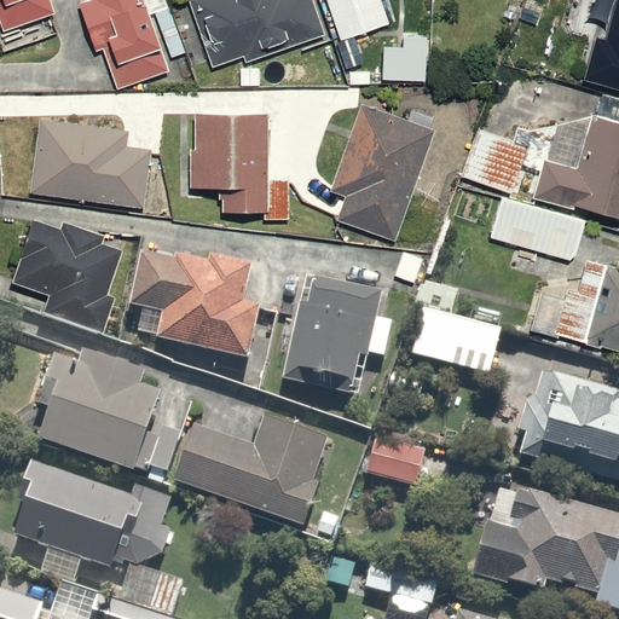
[(57,15),(51,0),(0,0),(0,21),(4,33),(57,15)]
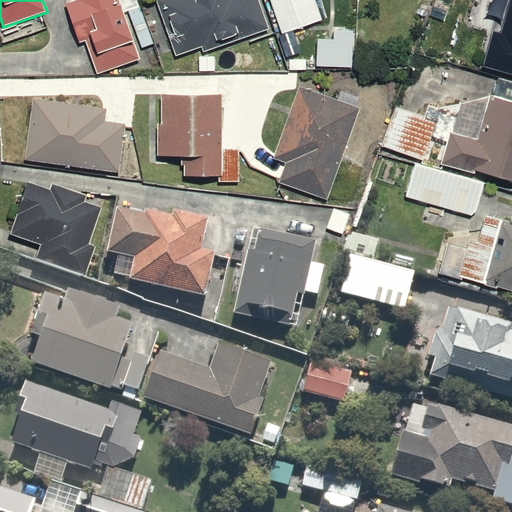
[(141,60),(119,0),(74,0),(66,3),(80,42),(86,40),(98,75),(141,60)]
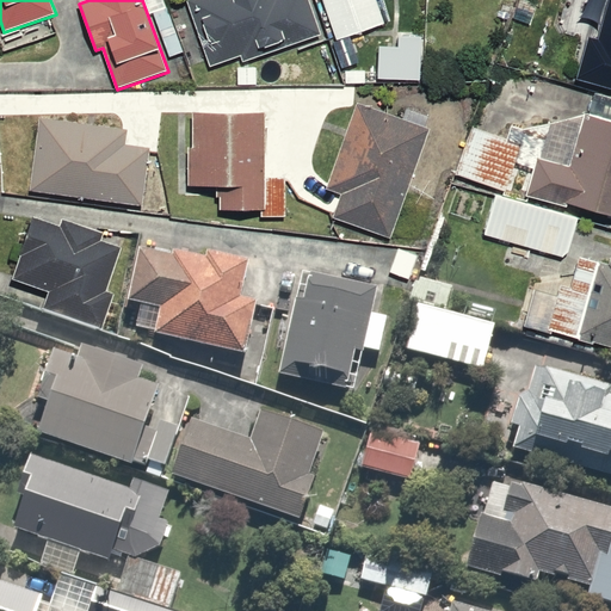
[(323,35),(310,0),(185,0),(210,66),(241,55),(244,63),(323,35)]
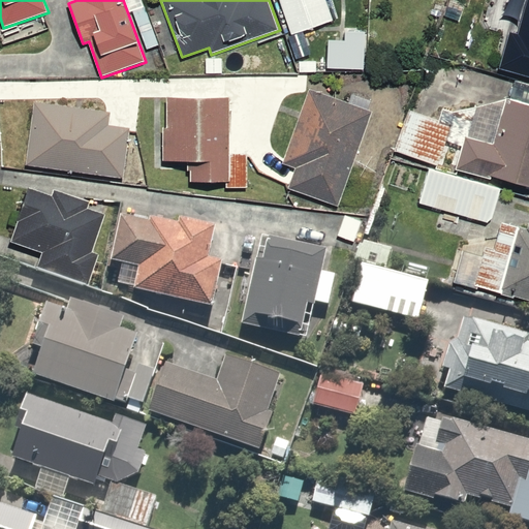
[(333,20),(325,0),(278,0),(290,35),(333,20)]
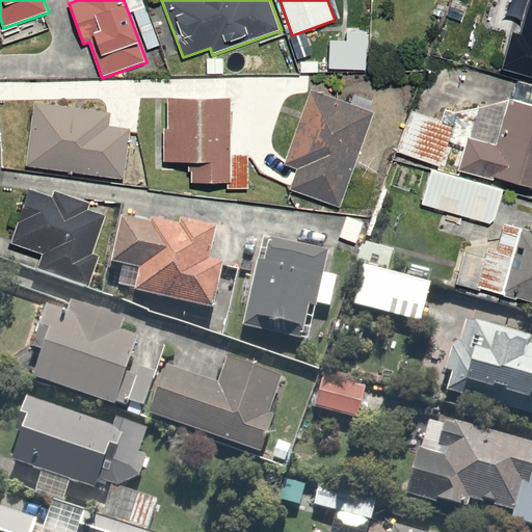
[(512,32),(502,70),(531,77),(531,0),(522,34),(512,32)]
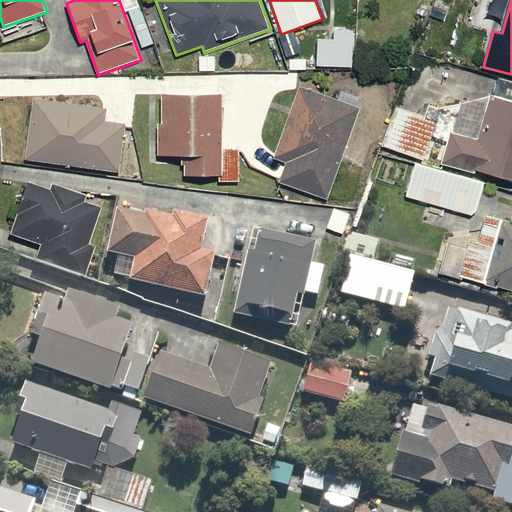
[(318,39),(316,65),(351,68),(353,31),(334,30),(333,40),(318,39)]
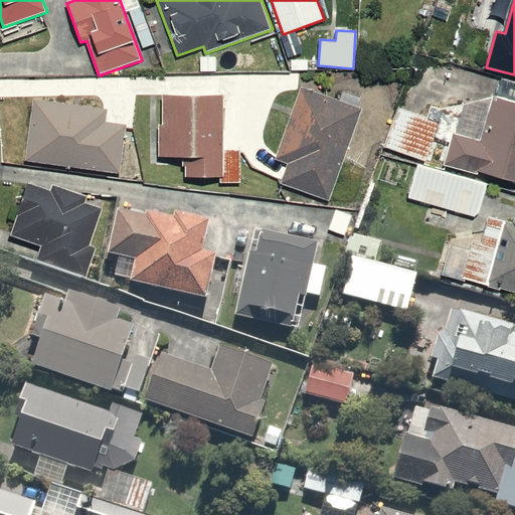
[(477,174),(478,171),(514,181),(514,81),(501,77),(496,97),(442,109),(431,106),(427,117),(441,122),(436,136),(452,141),(445,165),(477,174)]
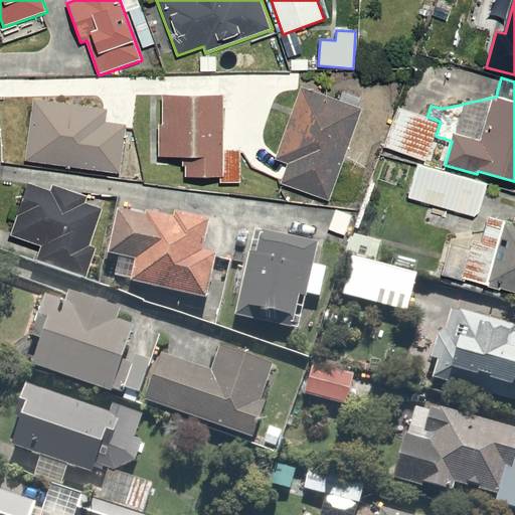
[(361,106),(294,81),(267,160),(278,164),(271,183),(327,203),(361,106)]
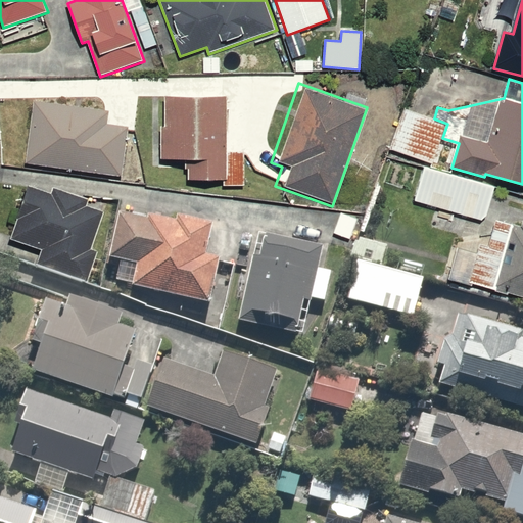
[(223,88),(156,88),(156,151),(181,151),(180,180),(240,180),(240,149),(223,149),(223,88)]
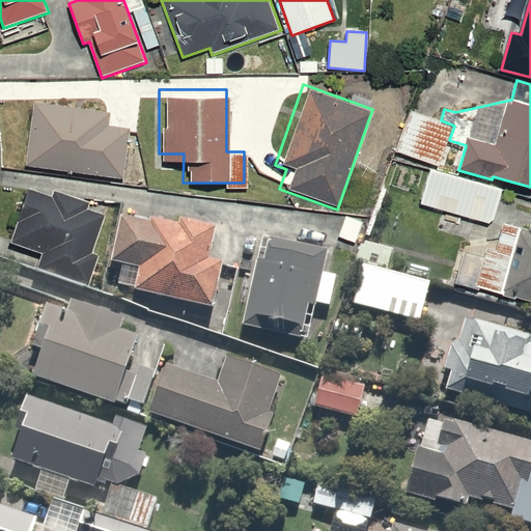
[(130,115),(32,101),(23,161),(121,174),(130,115)]
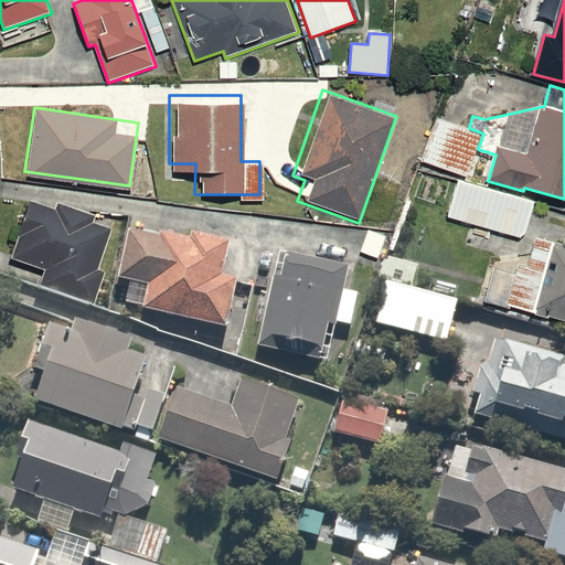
[(438,118),(423,161),(468,177),(478,149),(483,134),(469,128),(438,118)]
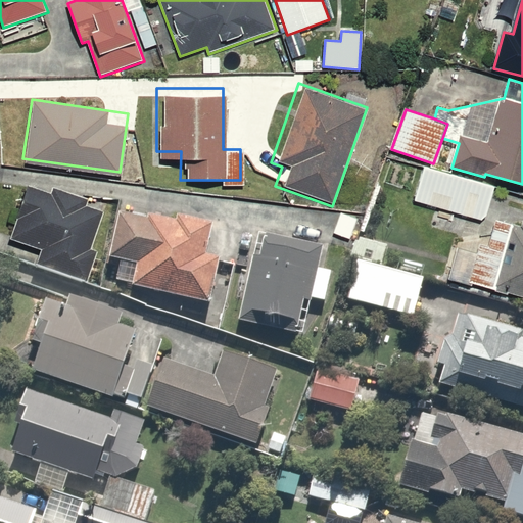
[(415,202),(481,221),(486,217),(495,187),(425,167),(415,202)]
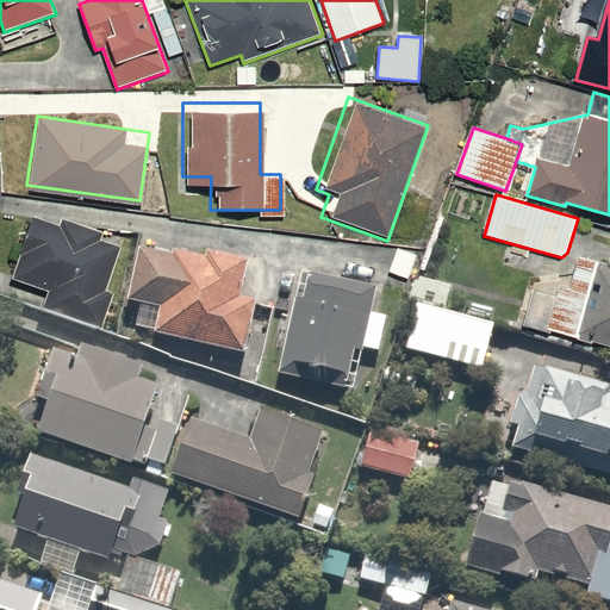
[(29,209),(1,293),(100,325),(110,294),(99,291),(117,237),(29,209)]
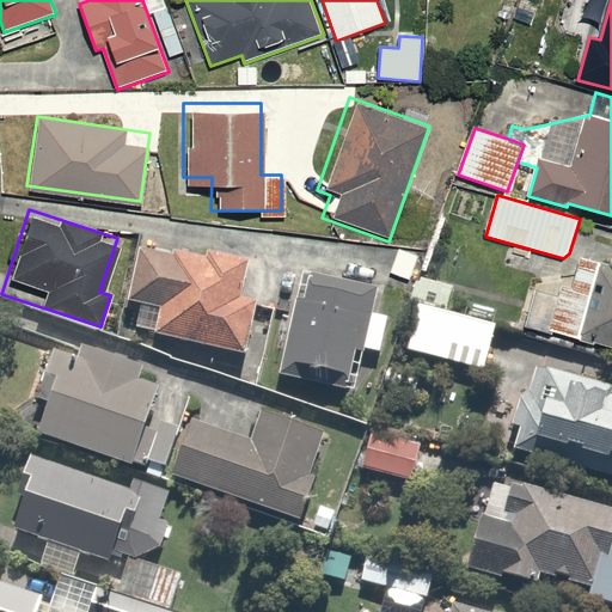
[(258,259),(134,238),(126,291),(154,295),(147,334),(243,350),(258,259)]
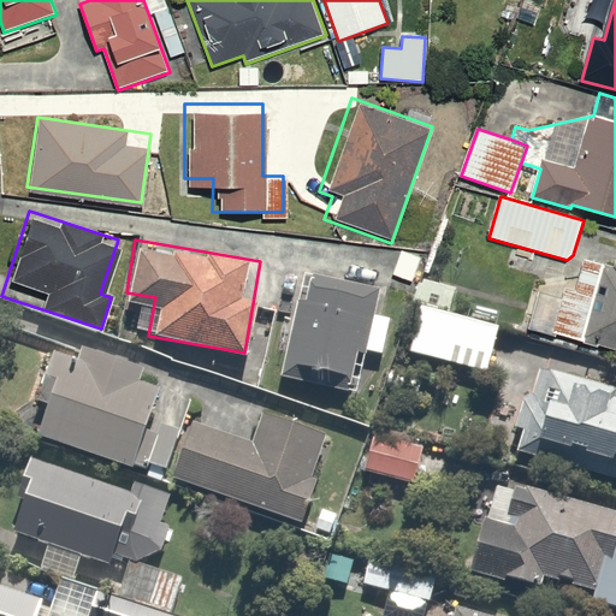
[(428,254),(395,243),(385,271),(418,283),(428,254)]
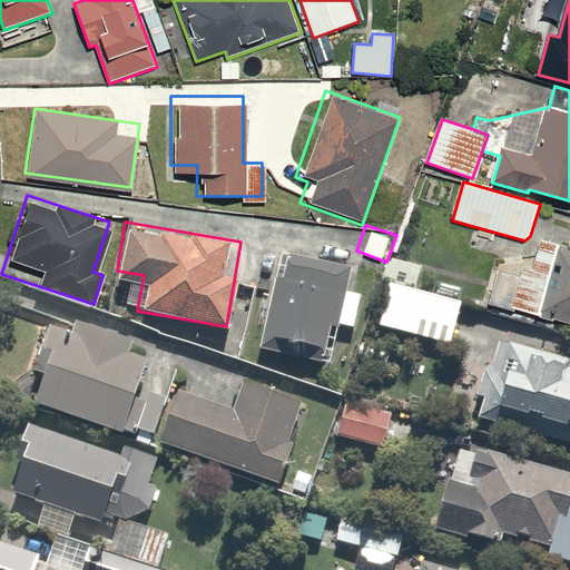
[(522,265),(510,308),(569,324),(569,244),(569,248),(540,241),(532,268),(522,265)]
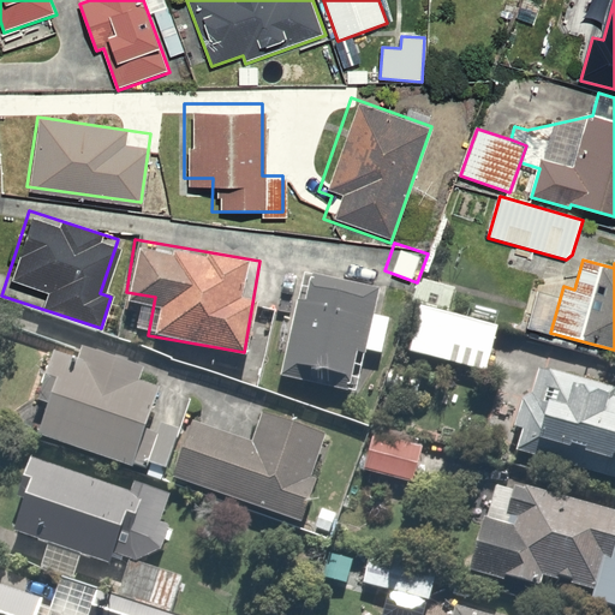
[(378,284),(296,268),(275,374),(351,387),(358,351),(384,356),(392,315),(374,311),(378,284)]
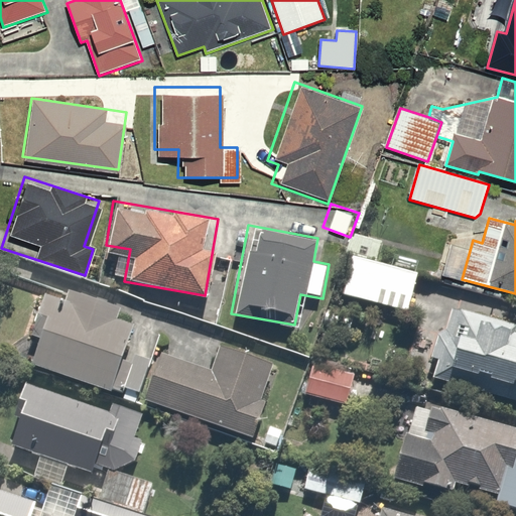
[(344,296),(408,308),(416,267),(351,255),(344,296)]
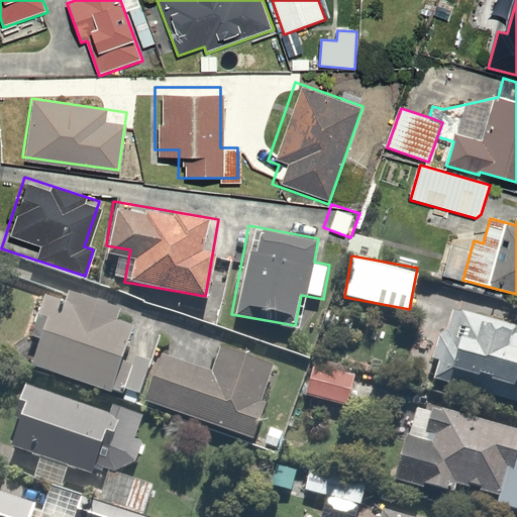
[(37,334),(28,363),(119,390),(143,309),(39,277),(23,330),(37,334)]
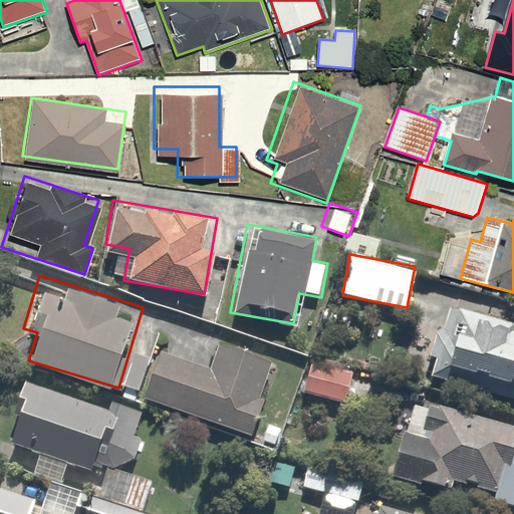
[(439,300),(430,339),(422,372),(513,395),(513,327),(513,328),(513,326),(513,317),(491,312),(494,298),(457,289),(454,303),(439,300)]
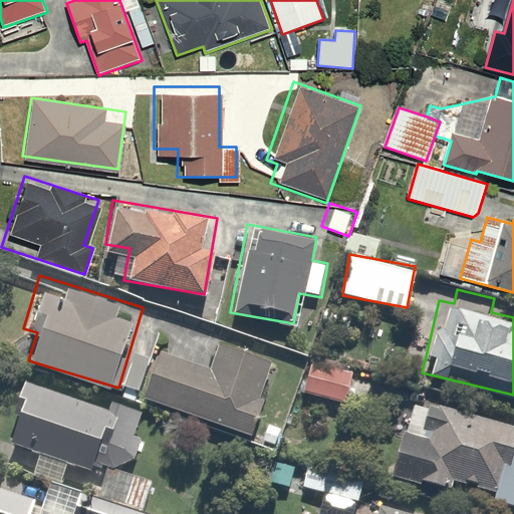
[(152,346),(135,394),(248,435),(275,360),(210,337),(200,364),(152,346)]
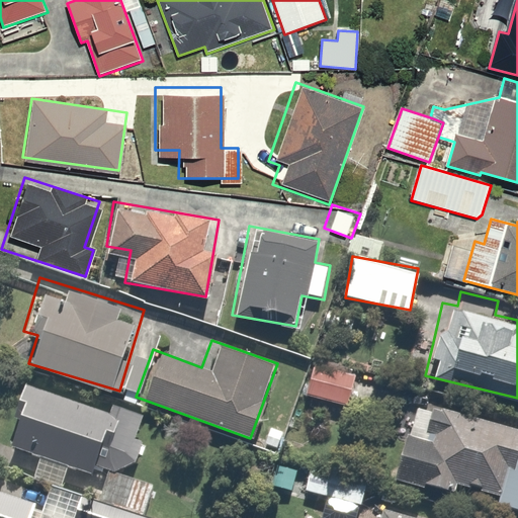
[(356,369),(309,358),(301,391),(349,402),(356,369)]
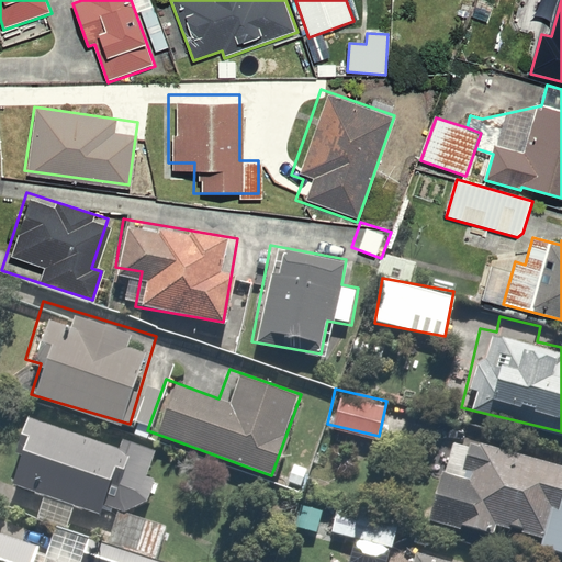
[(25,454),(15,483),(47,494),(40,516),(66,526),(74,506),(99,515),(102,508),(111,512),(112,507),(117,509),(124,512),(146,501),(154,480),(144,476),(153,451),(124,441),(121,450),(29,417),(17,451),(25,454)]
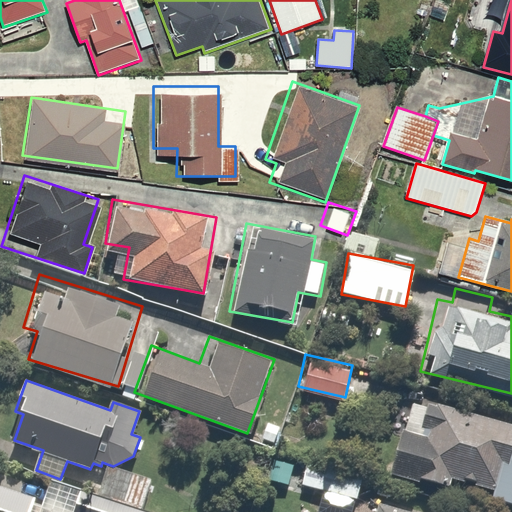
[(511,424),(408,397),(387,475),(511,507),(511,424)]
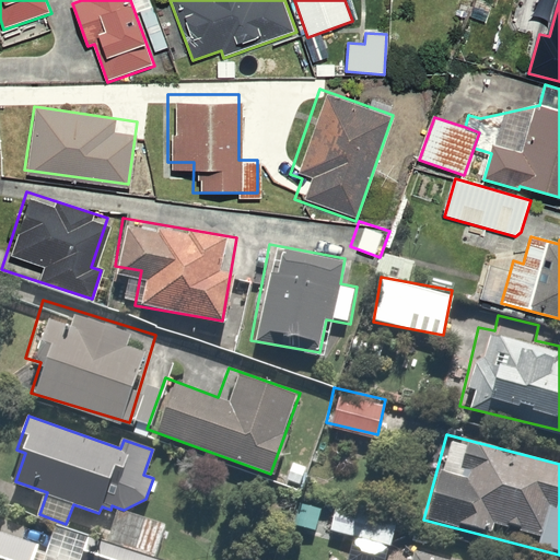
[(334,498),(326,527),(391,545),(398,515),(334,498)]
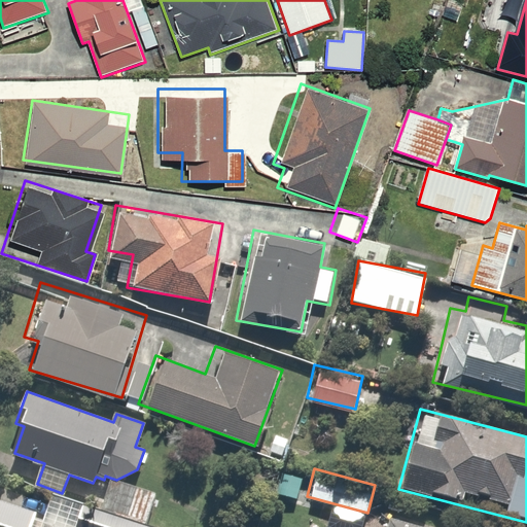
[(116,480),(110,478),(100,507),(146,523),(156,493),(116,480)]
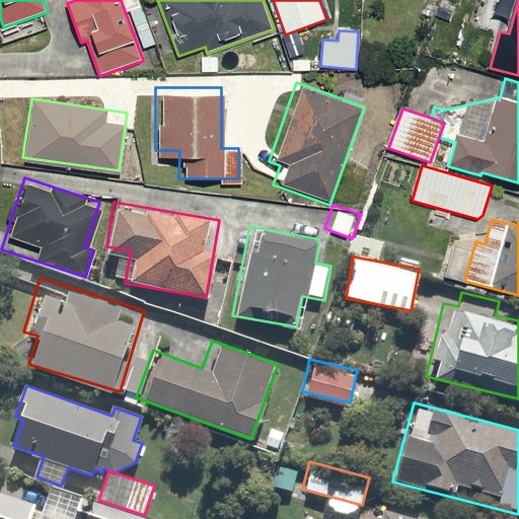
[(30,518),(35,505),(0,493),(0,518),(30,518)]
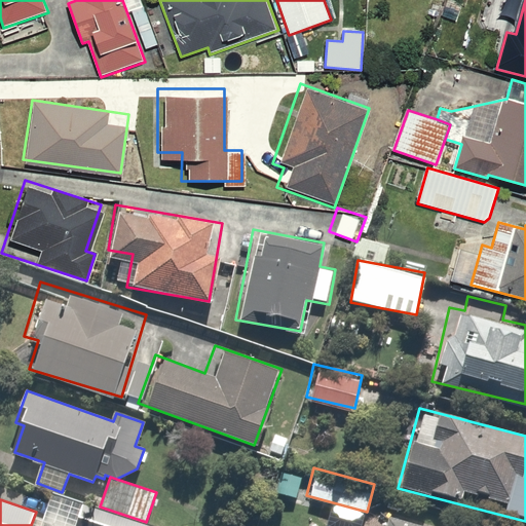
[(149,525),(83,504),(76,525),(149,525)]
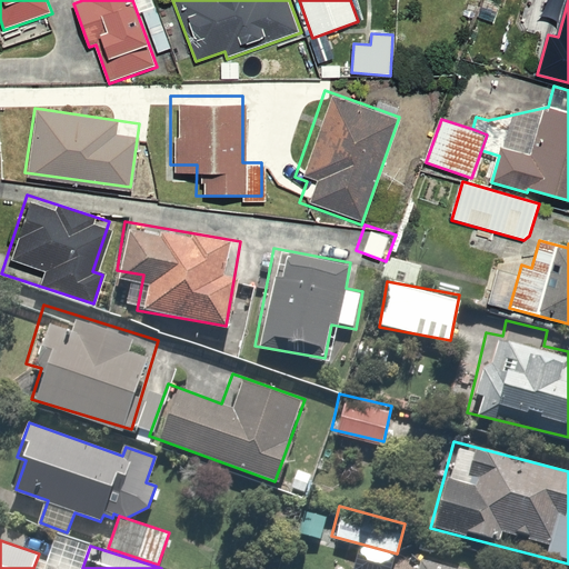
[(395,568),(480,568),(481,566),(423,550),(418,568),(400,568),(396,568),(395,568)]
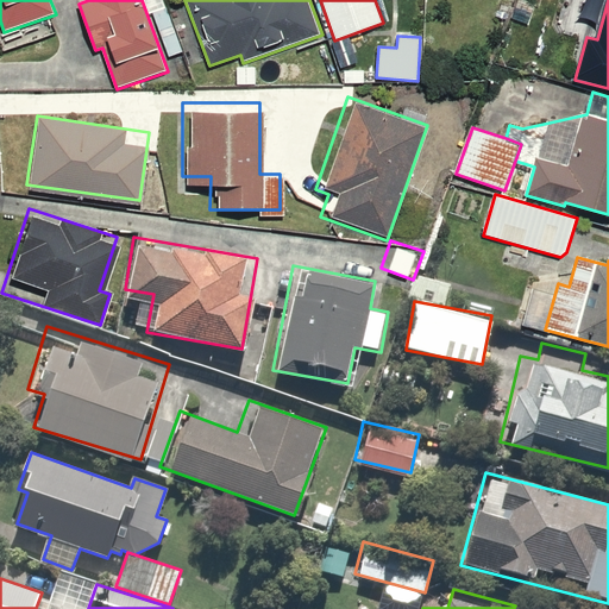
All buildings are outlined.
